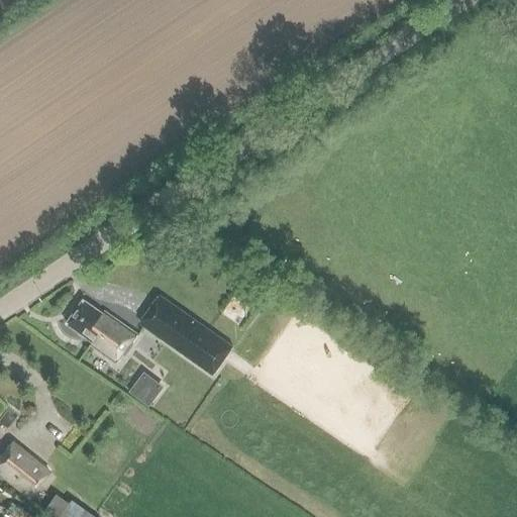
[(208,306),(222,316),(235,325),(255,297),(242,288),(227,278),(214,268),(195,296),(208,306)]
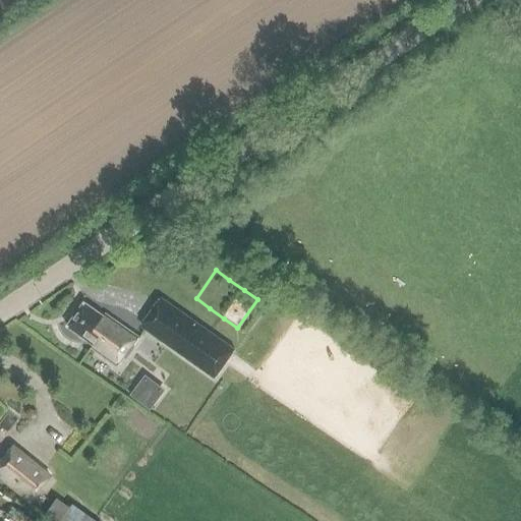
[(179,317),(159,302),(142,324),(184,353),(182,356),(215,380),(233,352),(182,314),(179,317)]
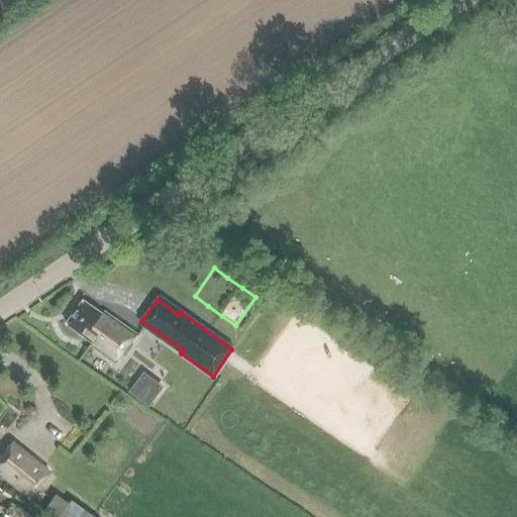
[(138,336),(104,311),(102,314),(83,301),(67,324),(92,342),(90,345),(117,365),(138,336)]
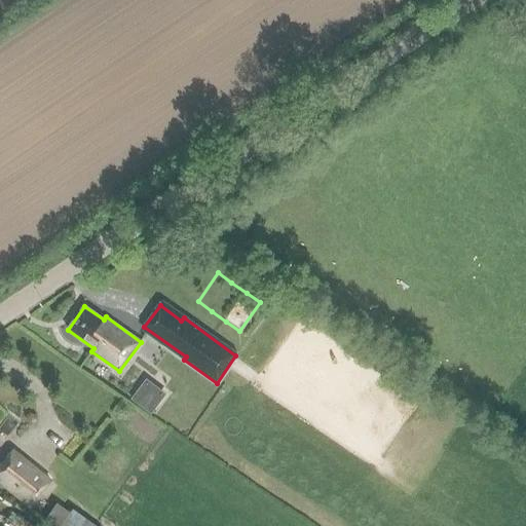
[(148,412),(163,391),(145,376),(128,397),(148,412)]
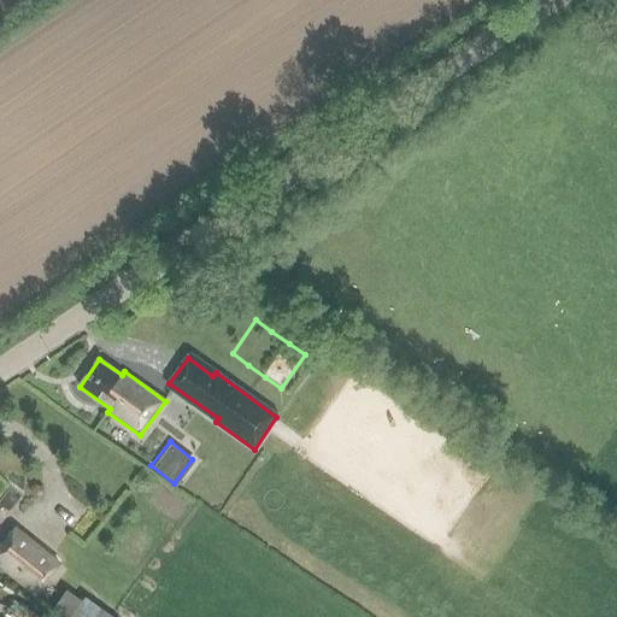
[(0,568),(34,597),(60,563),(15,527),(0,545),(0,568)]
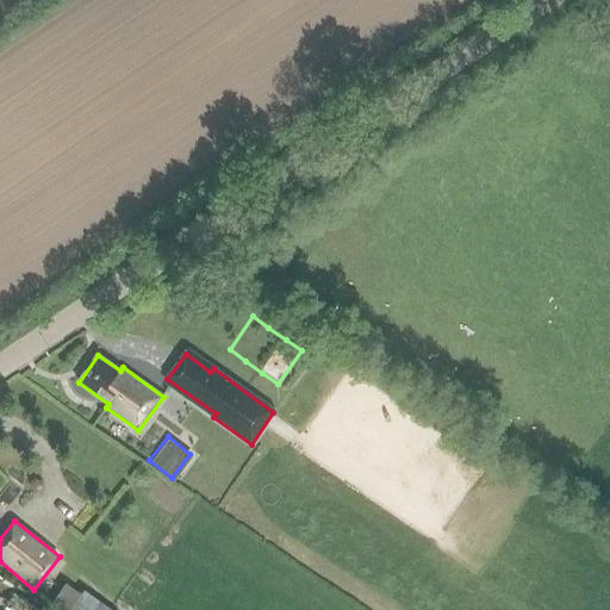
[(47,607),(51,609),(112,609),(64,579),(47,607)]
